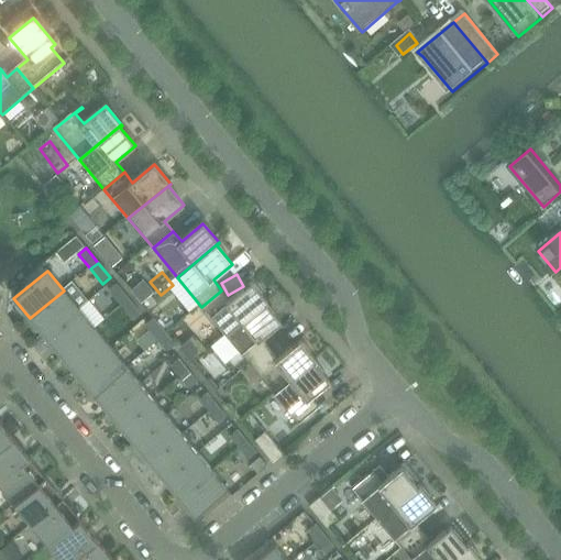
[(201,307),(226,337),(267,302),(252,283),(230,300),(221,291),(201,307)]
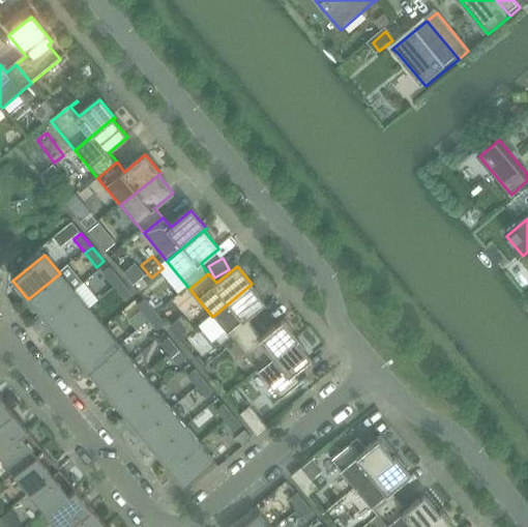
[(104,275),(115,290),(122,284),(111,270),(104,275)]
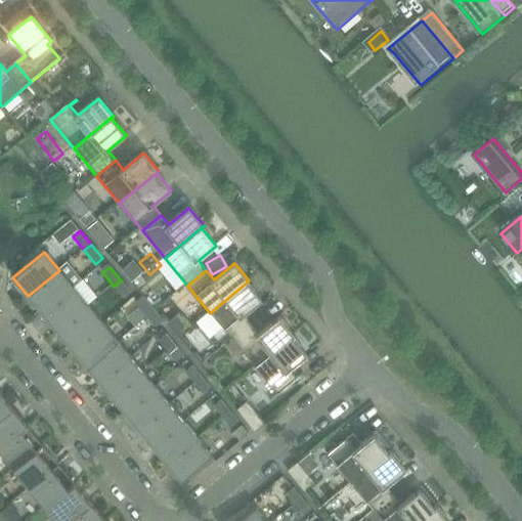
[(28,296),(43,314),(74,289),(59,270),(28,296)]
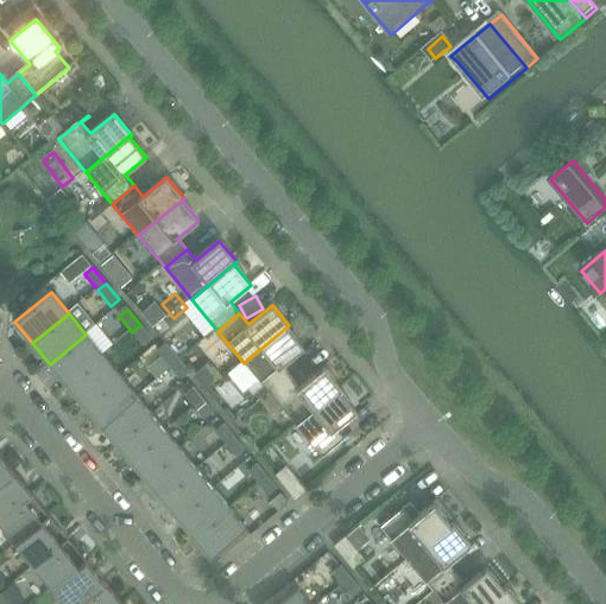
[(140,325),(132,332),(145,348),(153,341),(140,325)]
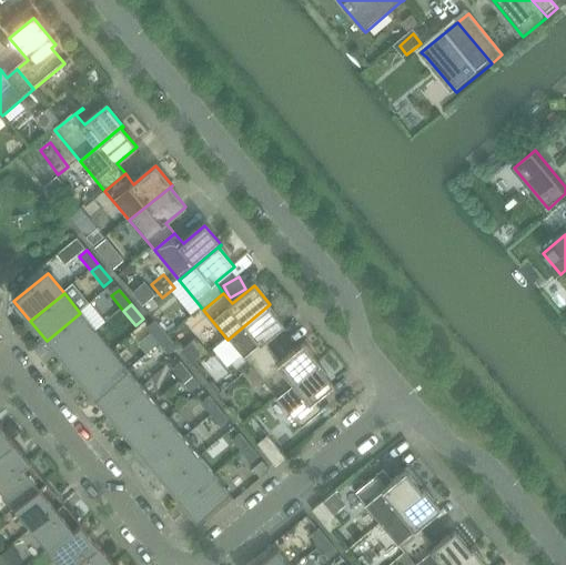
[(228,340),(252,369),(273,352),(264,342),(284,325),(269,306),(271,305),(270,304),(228,340)]
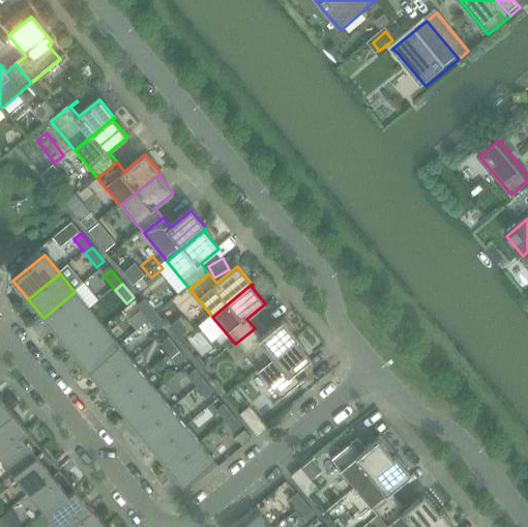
[(44,318),(58,337),(90,310),(75,292),(44,318)]
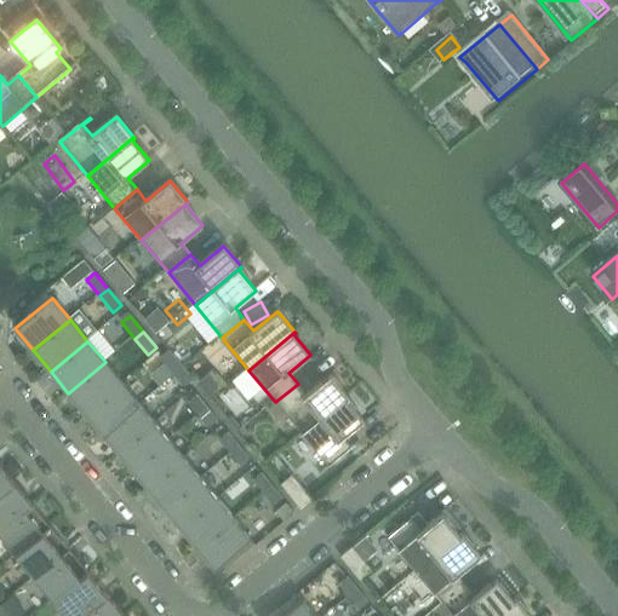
[(162,361),(176,376),(184,369),(171,353),(162,361)]
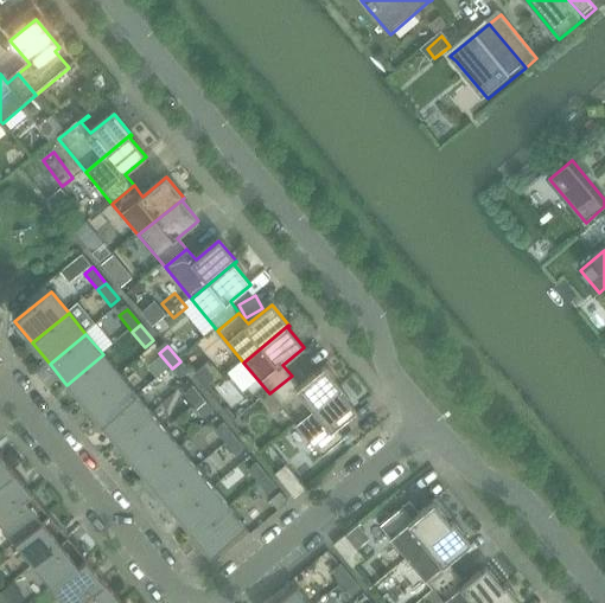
[(67,385),(84,405),(120,376),(103,354),(67,385)]
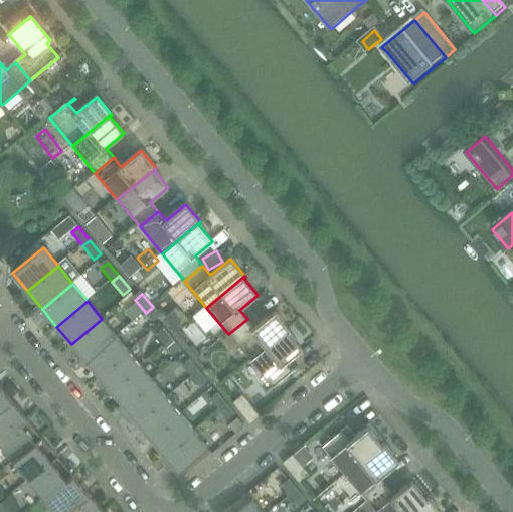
[(153,307),(146,313),(154,323),(161,317),(153,307)]
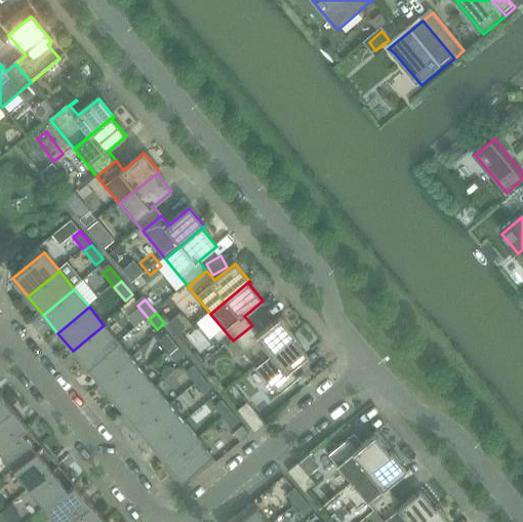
[(233,340),(256,368),(295,336),(280,318),(260,334),(252,325),(233,340)]
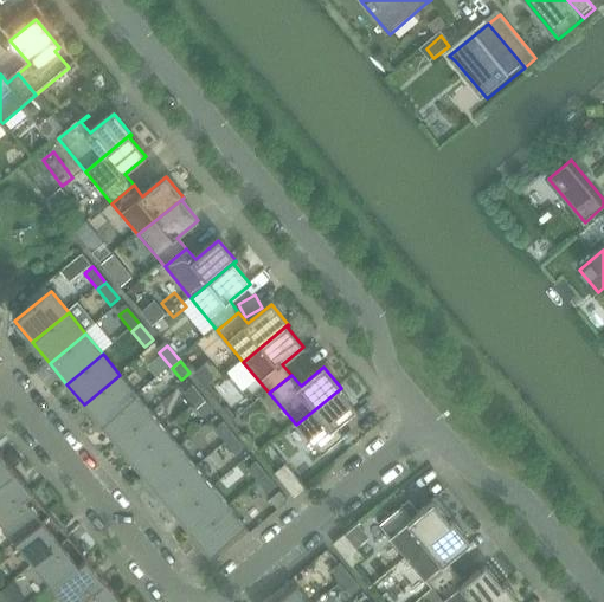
[(84,405),(101,426),(137,396),(120,375),(84,405)]
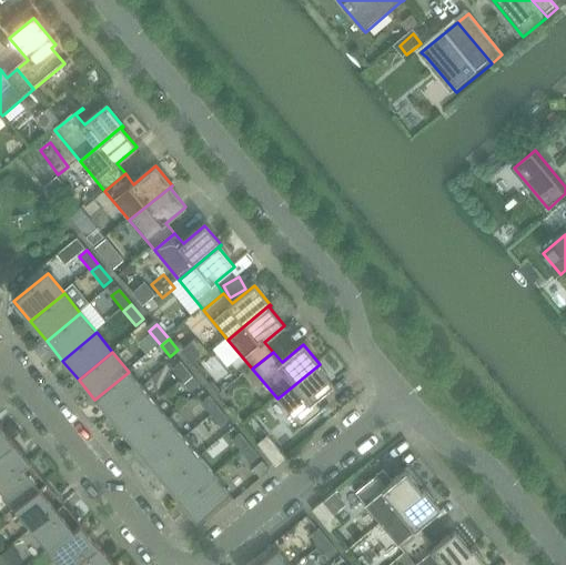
[(173,371),(183,382),(191,376),(181,364),(173,371)]
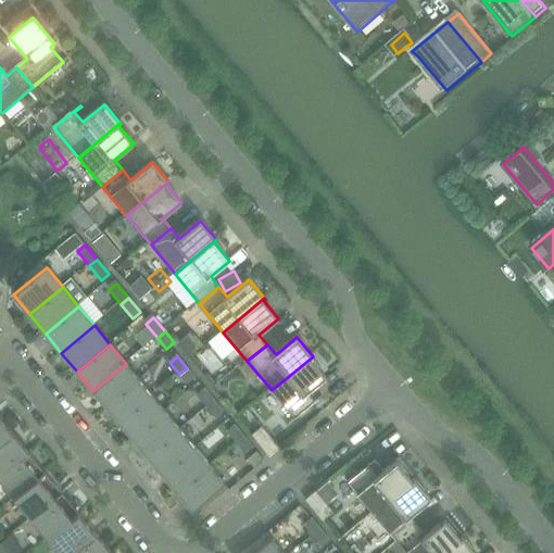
[(313,356),(272,390),(296,420),(323,398),(322,398),(315,403),(307,392),(326,377),(311,359),(313,356)]
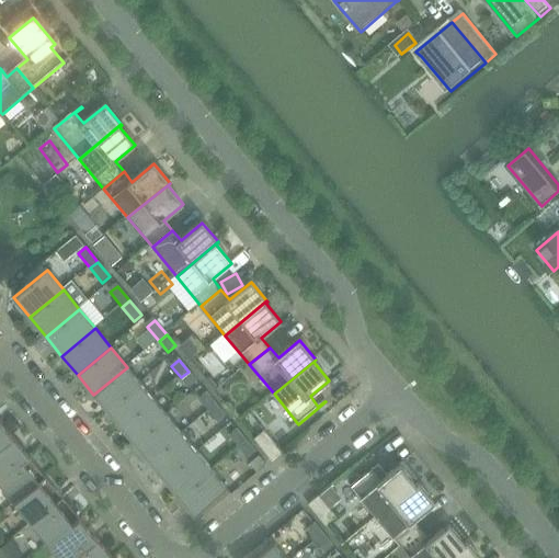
[(93,395),(106,411),(140,383),(127,367),(93,395)]
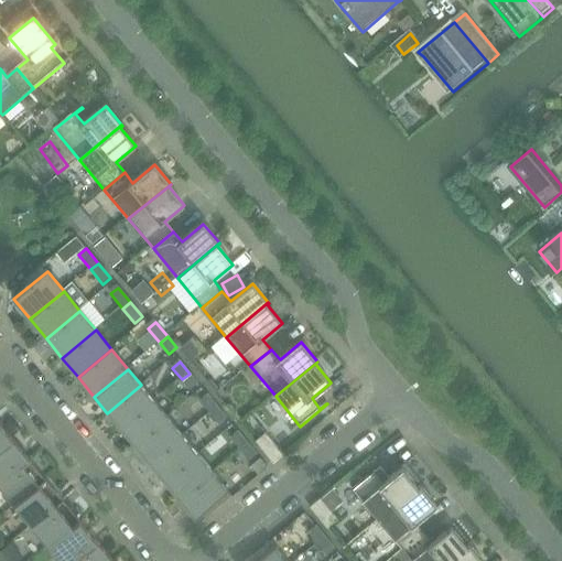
[(190,374),(182,379),(191,391),(198,385),(190,374)]
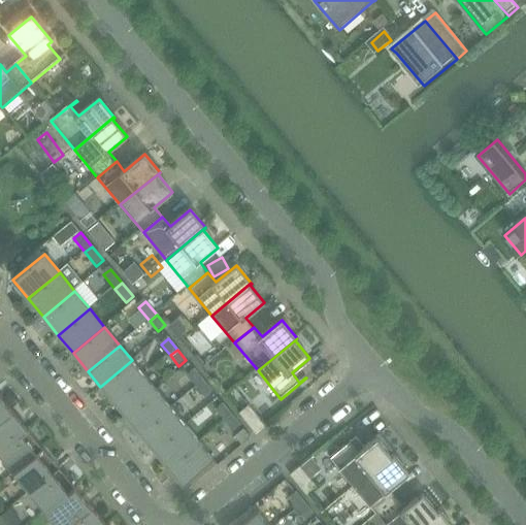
[(100,387),(113,401),(144,375),(132,360),(100,387)]
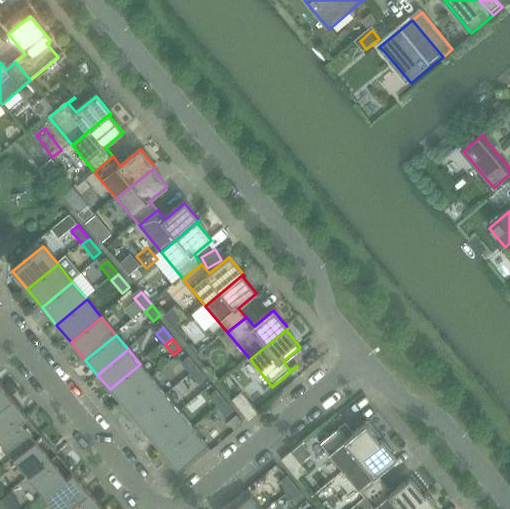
[(182,366),(191,376),(198,370),(189,360),(182,366)]
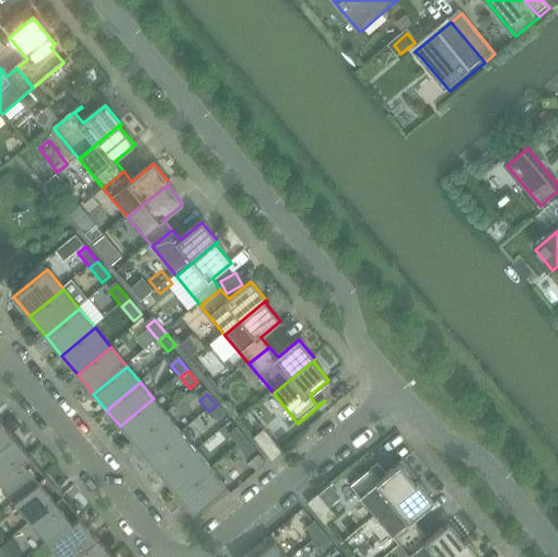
[(120,426),(134,442),(166,415),(153,398),(120,426)]
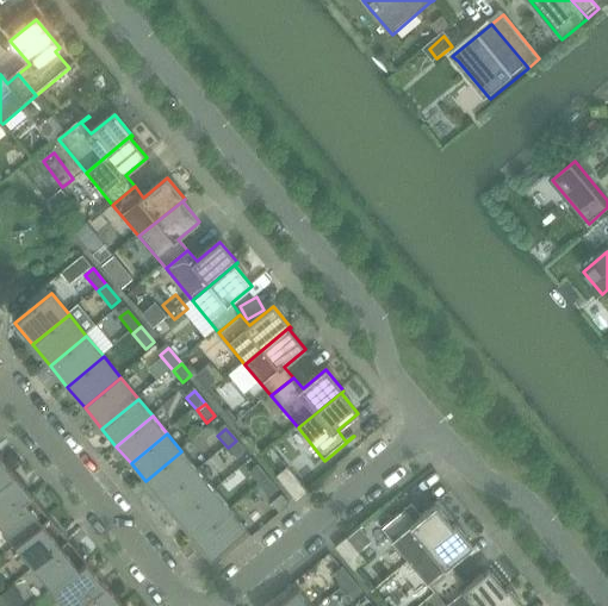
[(236,441),(228,448),(237,460),(246,453),(236,441)]
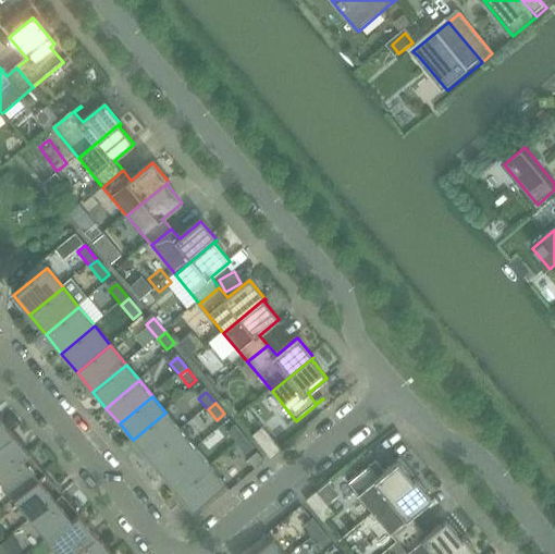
[(133,440),(148,458),(181,431),(165,413),(133,440)]
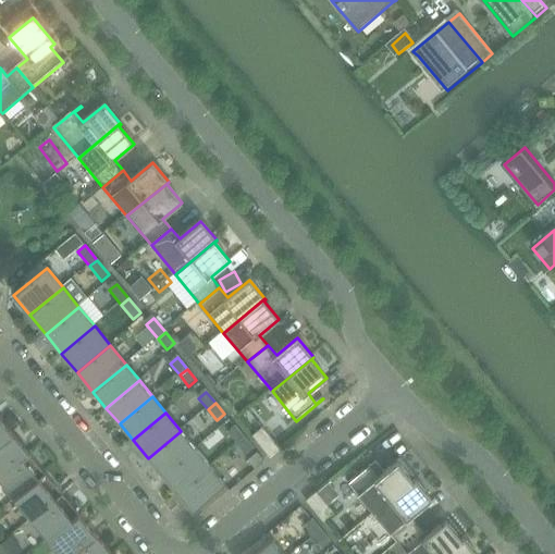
[(0,445),(13,435),(0,419),(0,445)]
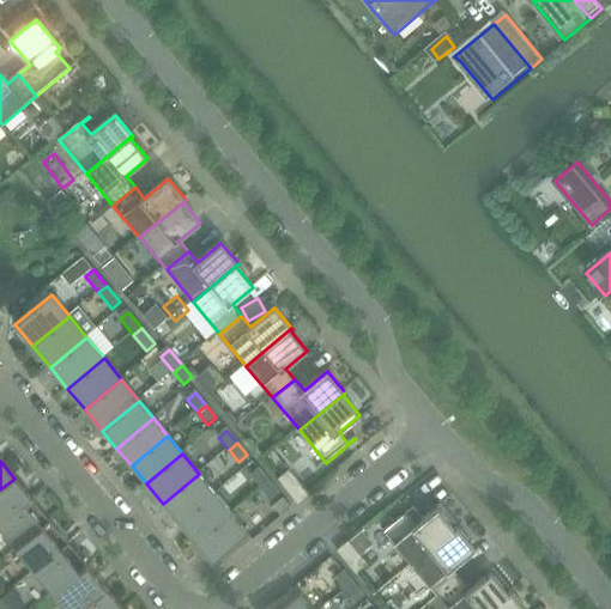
[(252,477),(261,489),(270,482),(260,470),(252,477)]
